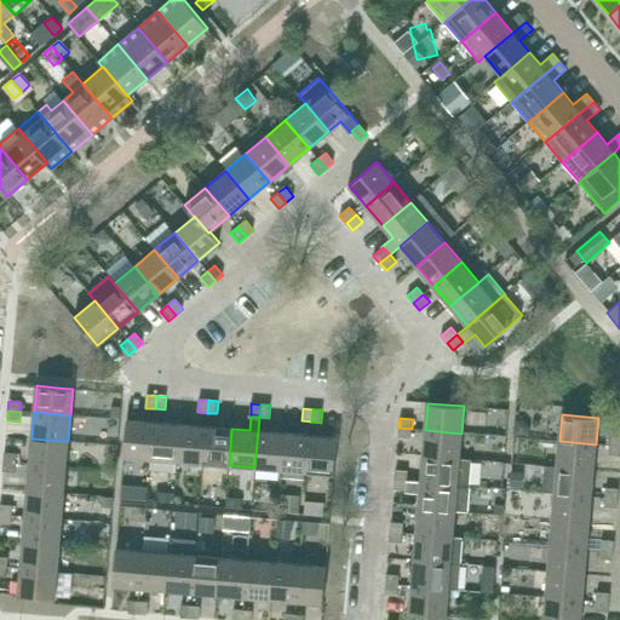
[(154,422),(127,419),(124,455),(150,458),(154,422)]
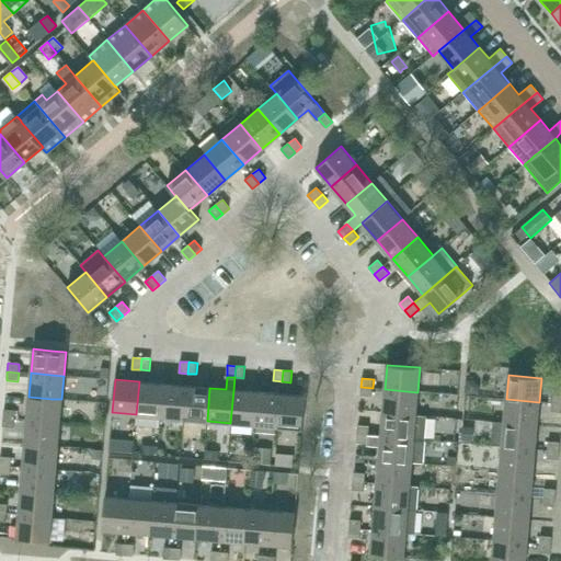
[(466,380),(465,393),(479,395),(479,387),(474,381),(466,380)]
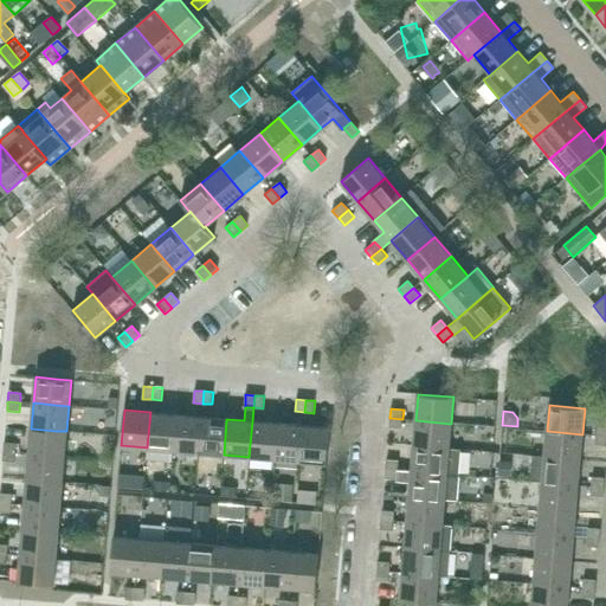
[(173,450),(175,414),(150,412),(147,447),(173,450)]
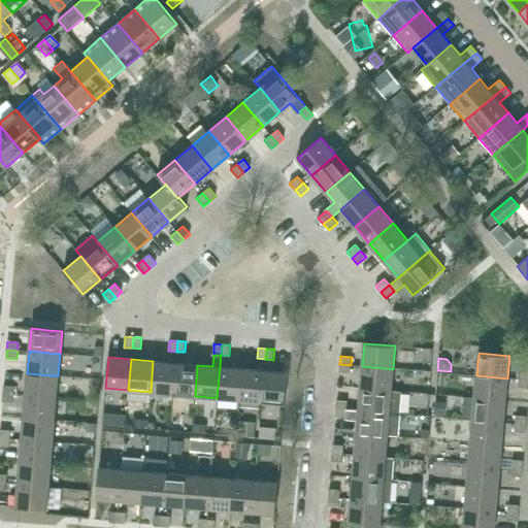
[(172,394),(175,363),(153,361),(151,392),(172,394)]
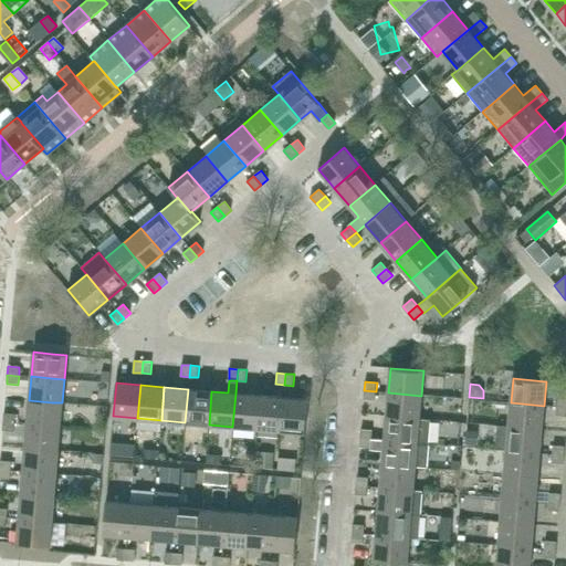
[(209,425),(211,391),(188,389),(185,422),(209,425)]
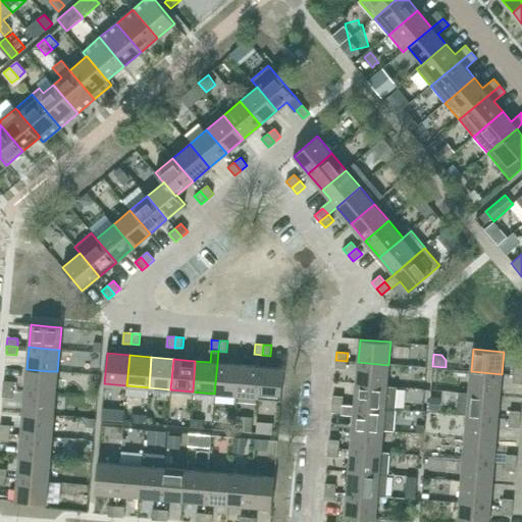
[(346,369),(347,361),(335,360),(335,368),(346,369)]
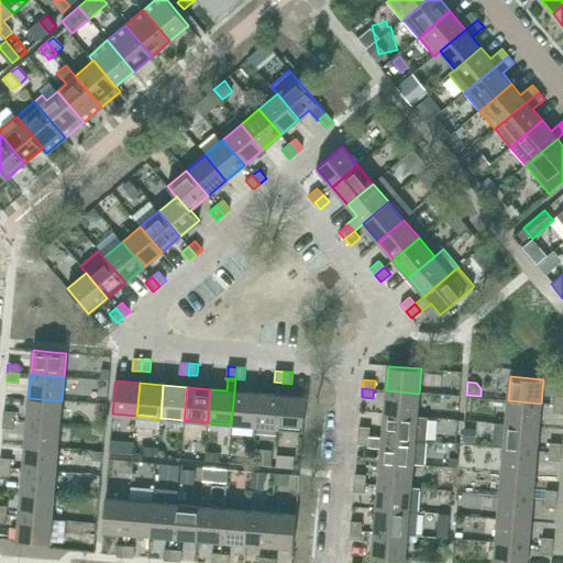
[(417,417),(419,394),(386,390),(384,414),(417,417)]
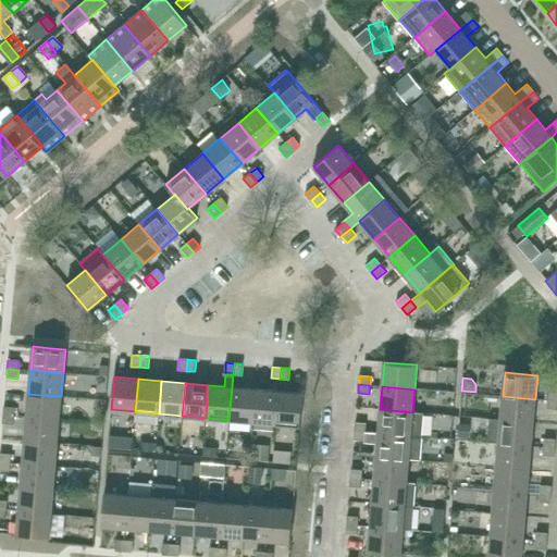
[(252,422),(255,388),(232,387),(229,420),(252,422)]
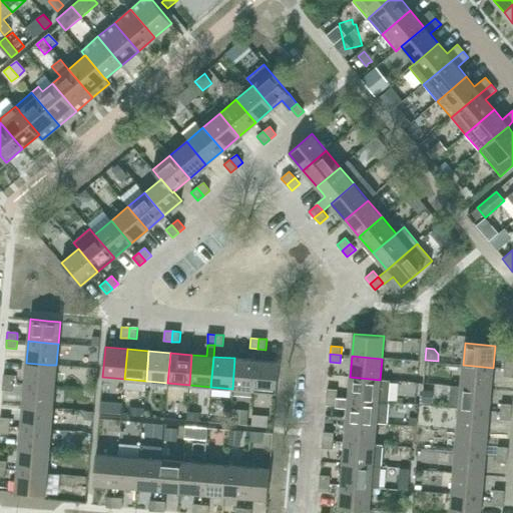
[(253,390),(257,360),(234,358),(232,389),(253,390)]
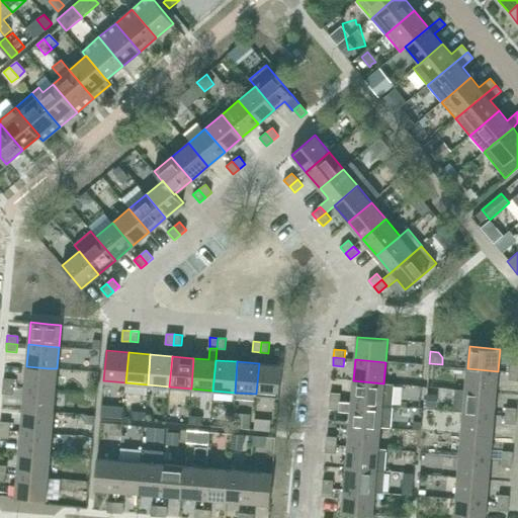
[(279,396),(281,365),(259,363),(256,394),(279,396)]
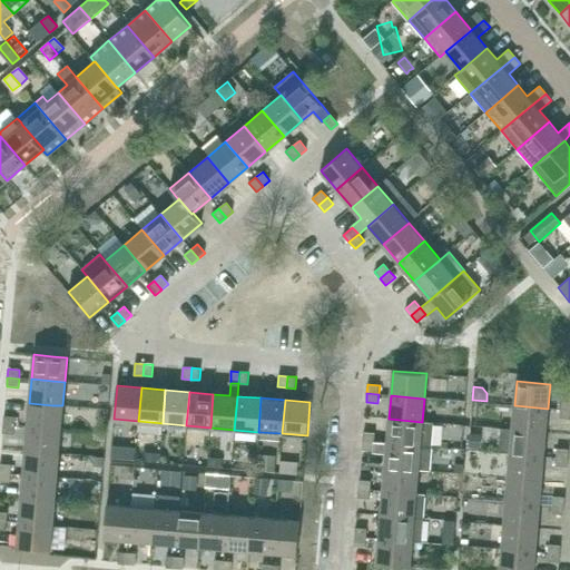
[(569,410),(569,401),(561,401),(560,410),(569,410)]
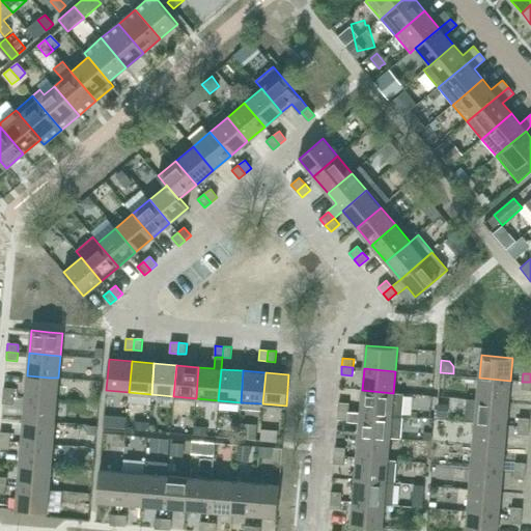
[(58,378),(49,378),(27,375),(25,397),(49,399),(56,400),(58,378)]
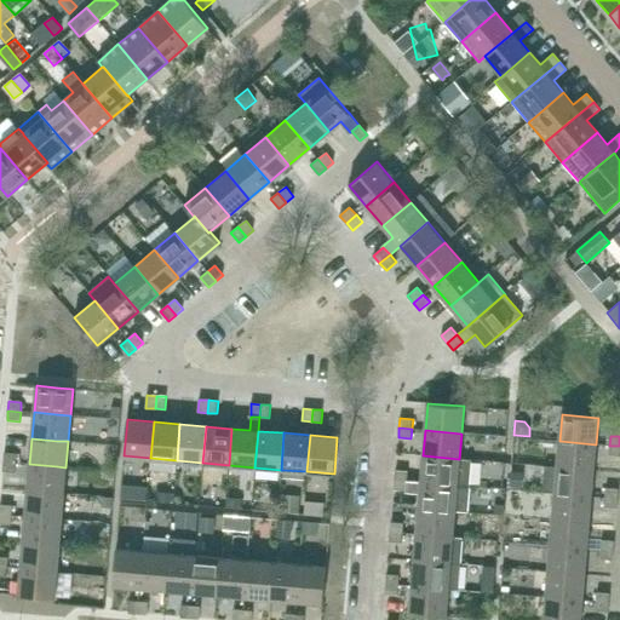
[(593,470),(596,445),(560,441),(557,468),(593,470)]
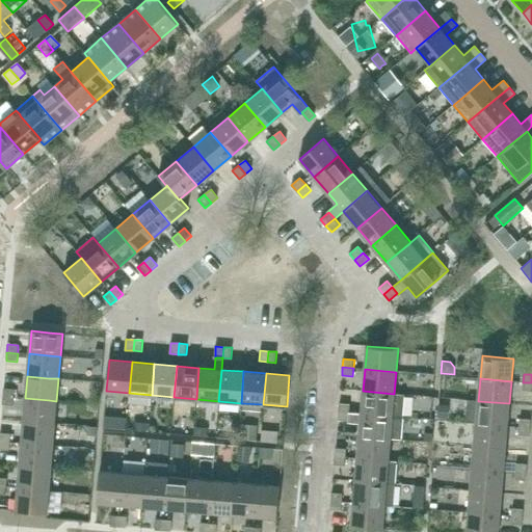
[(531,391),(531,382),(523,382),(523,391),(531,391)]
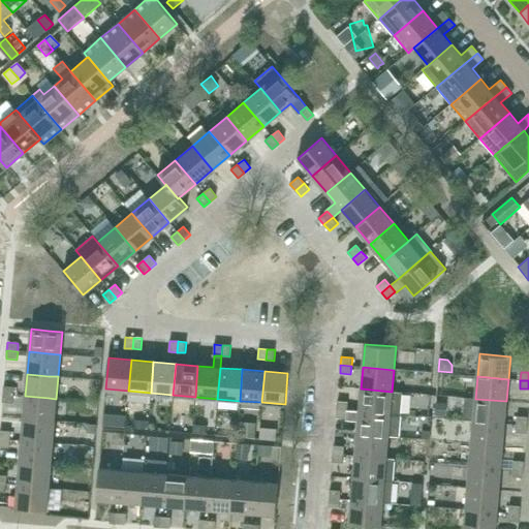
[(408,383),(407,407),(432,407),(433,384),(408,383)]
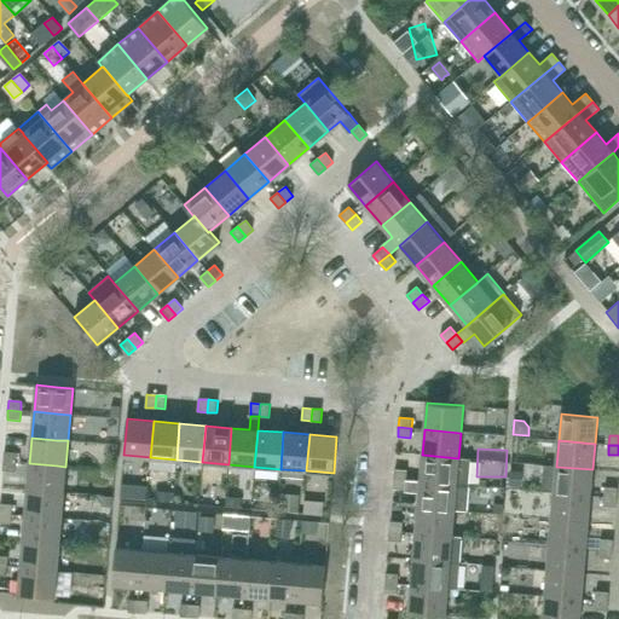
[(16,463),(17,453),(4,452),(4,462),(16,463)]
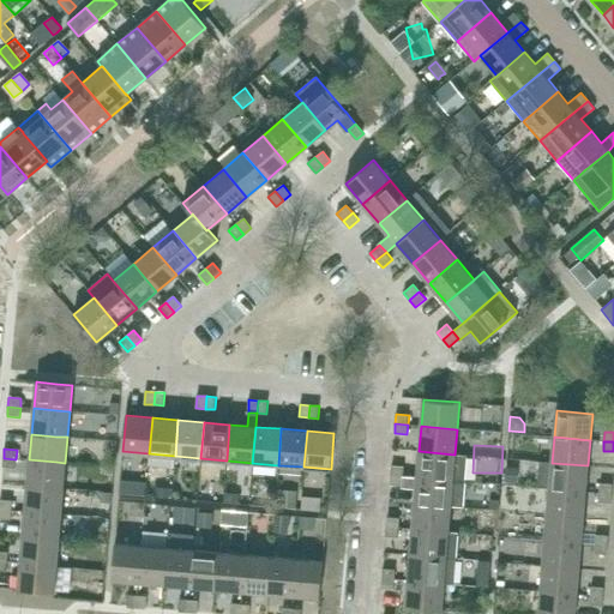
[(467,456),(455,455),(419,451),(416,477),(452,481),(464,481),(467,456)]
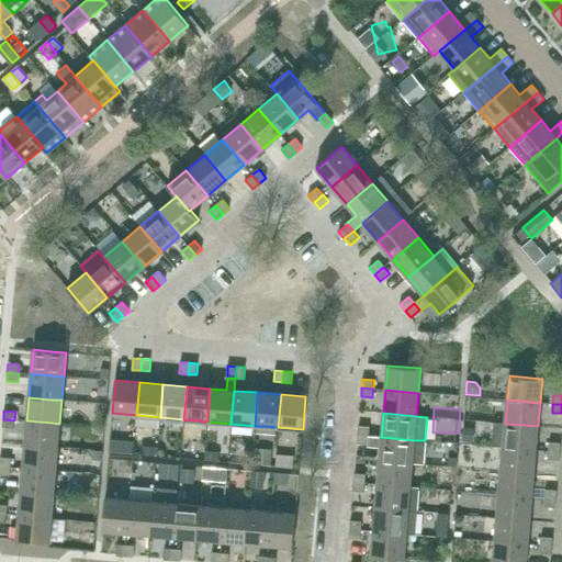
[(13,429),(14,420),(3,419),(2,428),(13,429)]
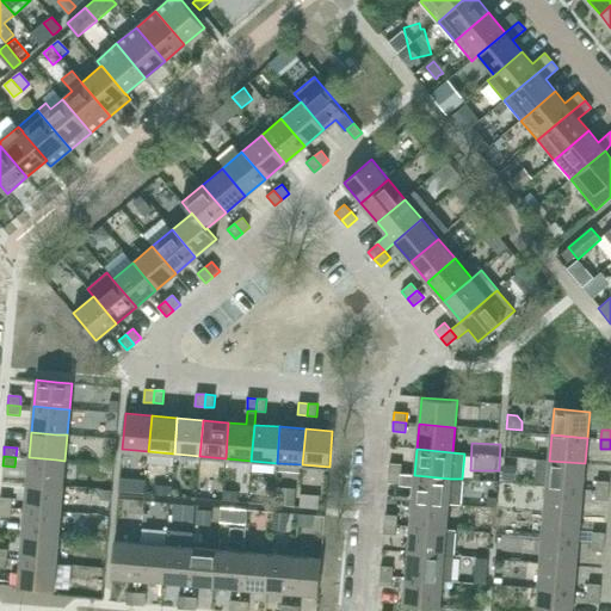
[(65,461),(56,460),(29,457),(26,483),(56,486),(63,486),(65,461)]
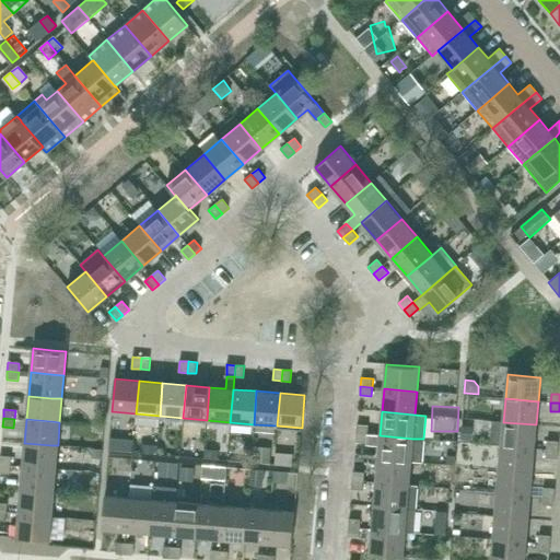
[(492,421),(490,445),(501,445),(534,448),(536,424),(503,422),(492,421)]
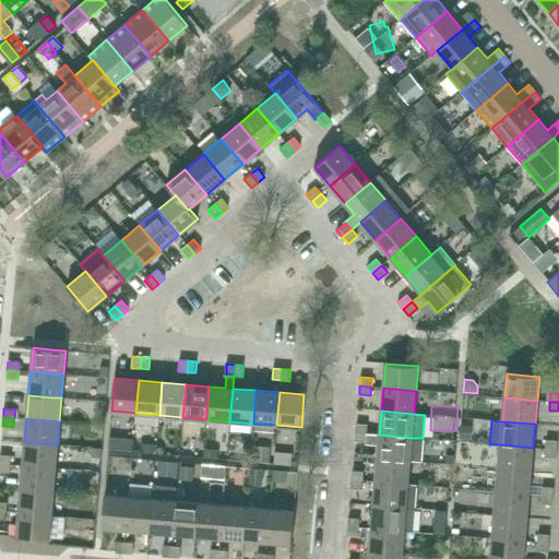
[(367,433),(368,425),(356,424),(356,432),(367,433)]
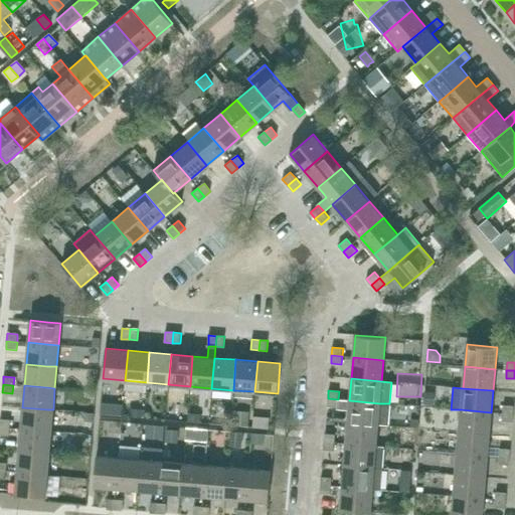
[(338,407),(338,399),(328,398),(327,406),(338,407)]
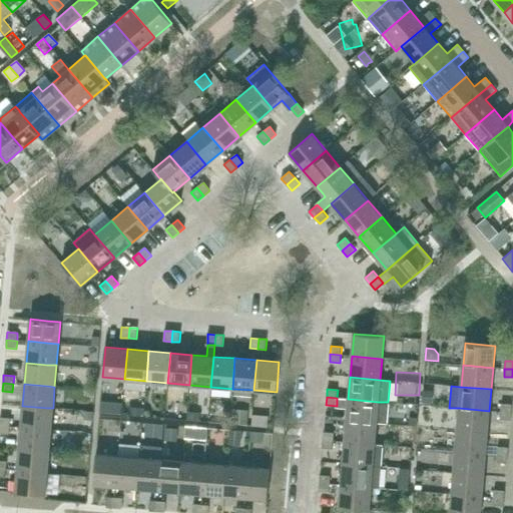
[(377,423),(378,402),(348,399),(347,420),(377,423)]
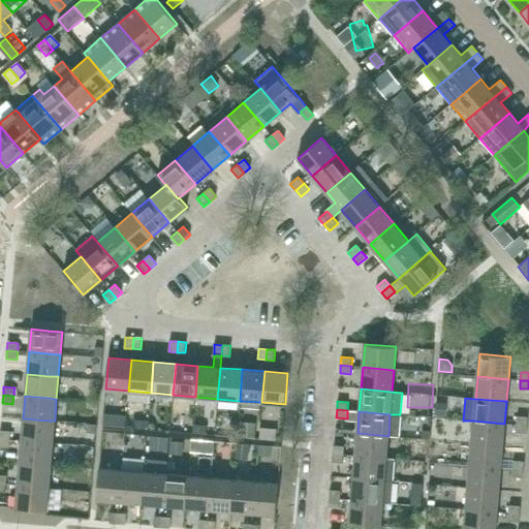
[(527,426),(528,417),(517,416),(517,425),(527,426)]
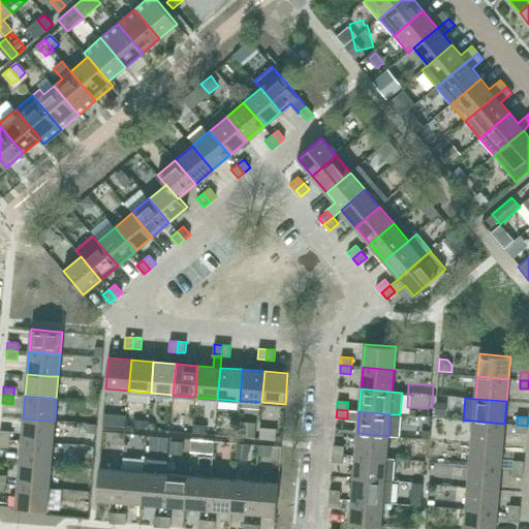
[(55,421),(49,421),(23,418),(22,440),(49,443),(53,443),(55,421)]
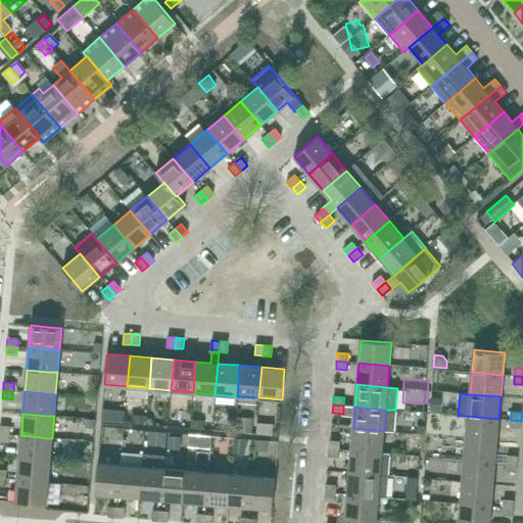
[(496,440),(498,419),(468,416),(466,438),(496,440)]
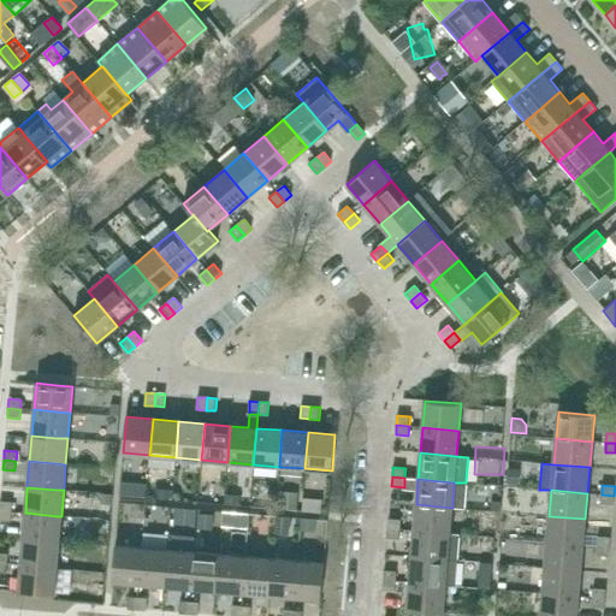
[(614,505),(614,496),(602,495),(600,504),(614,505)]
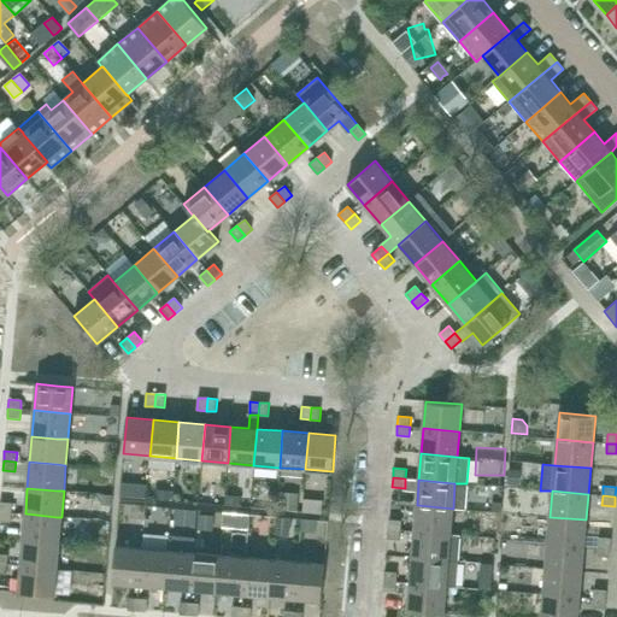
[(0,511),(11,513),(12,504),(0,501),(0,511)]
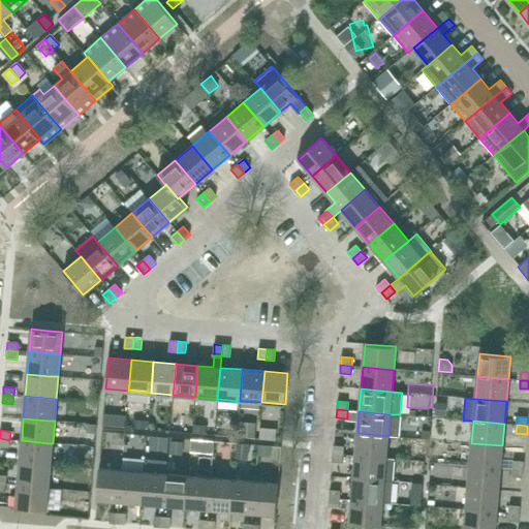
[(442,442),(463,443),(463,431),(442,431),(442,442)]
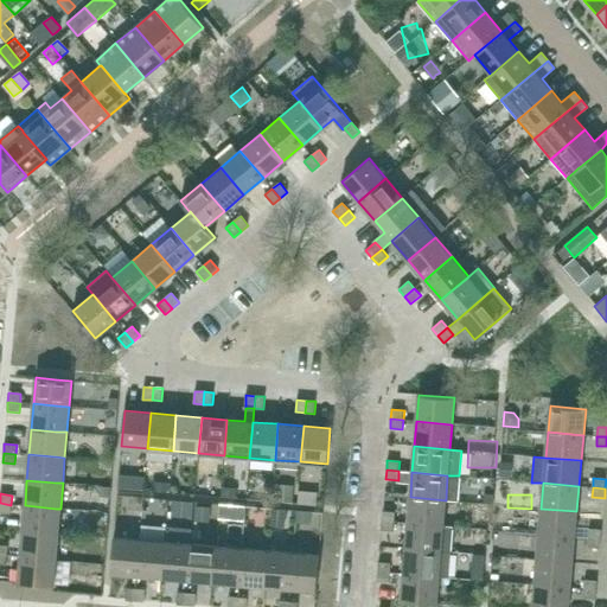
[(443,526),(446,500),(410,497),(408,523),(443,526)]
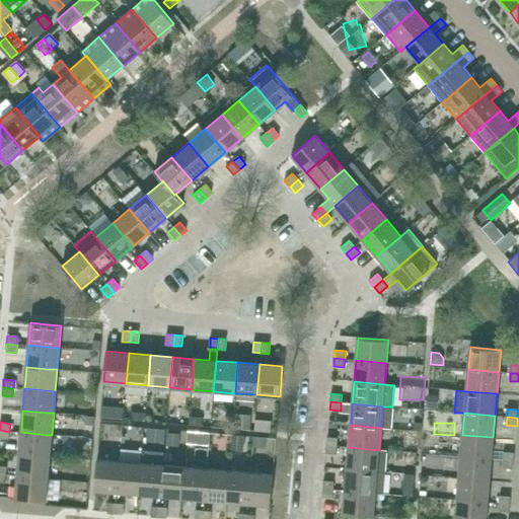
[(0,438),(9,440),(9,432),(0,430),(0,438)]
